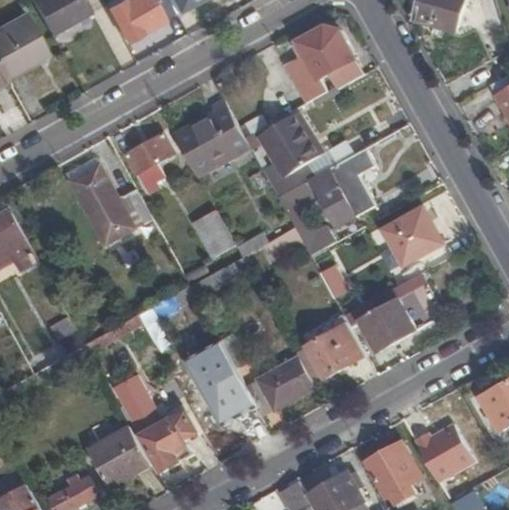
[(29,0),(48,32),(87,10),(81,0),(29,0)]
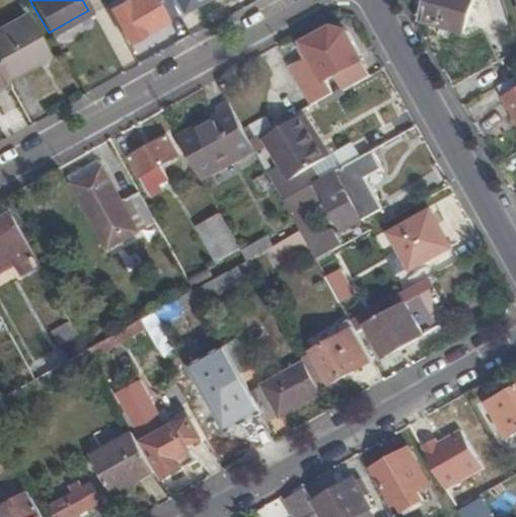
[(122,42),(175,12),(167,0),(115,0),(102,7),(122,42)]
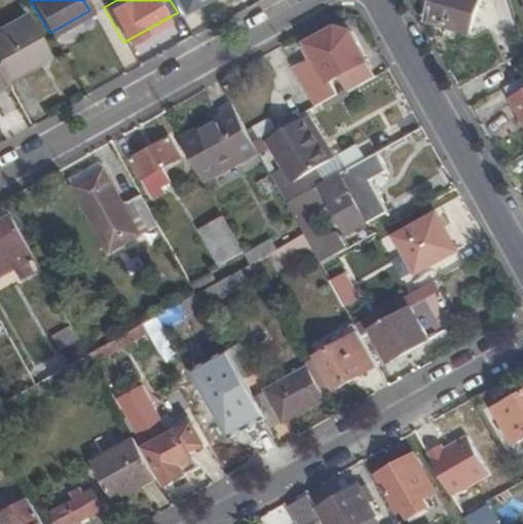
[(189,5),(185,0),(170,0),(178,12),(189,5)]
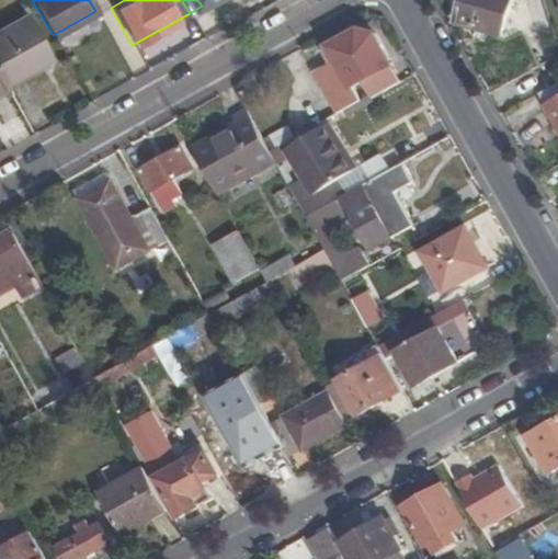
[(457,0),(453,19),(499,33),(508,0),(457,0)]
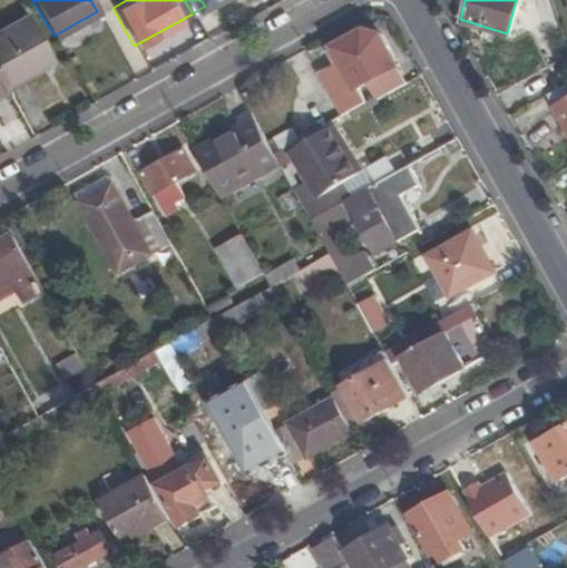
[(22,11),(0,22),(0,80),(29,65),(33,70),(49,60),(22,11)]
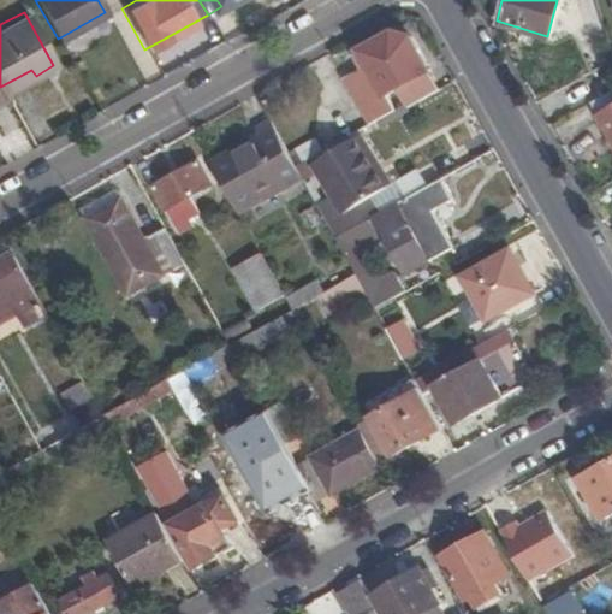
[(350,93),(367,124),(402,104),(403,107),(437,88),(406,34),(390,33),(351,54),(360,68),(342,77),(350,93)]
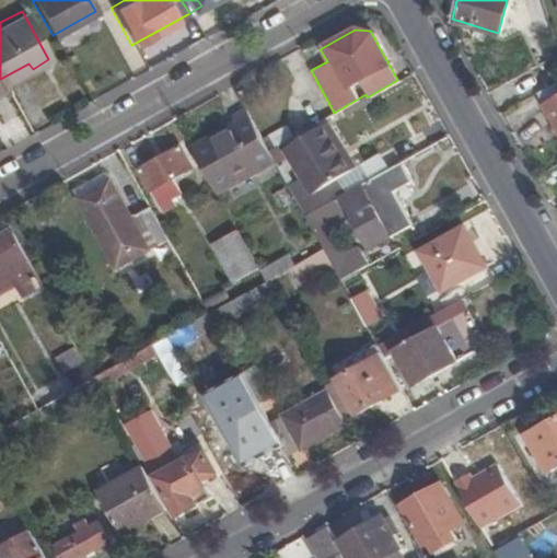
[(556,81),(537,92),(556,126),(556,81)]
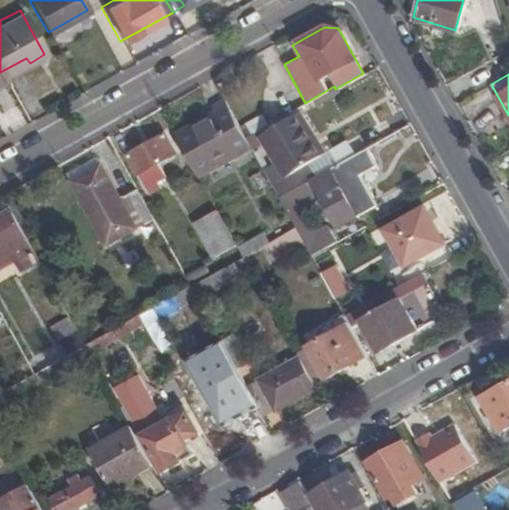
[(305,103),(291,77),(273,86),(288,112),(305,103)]
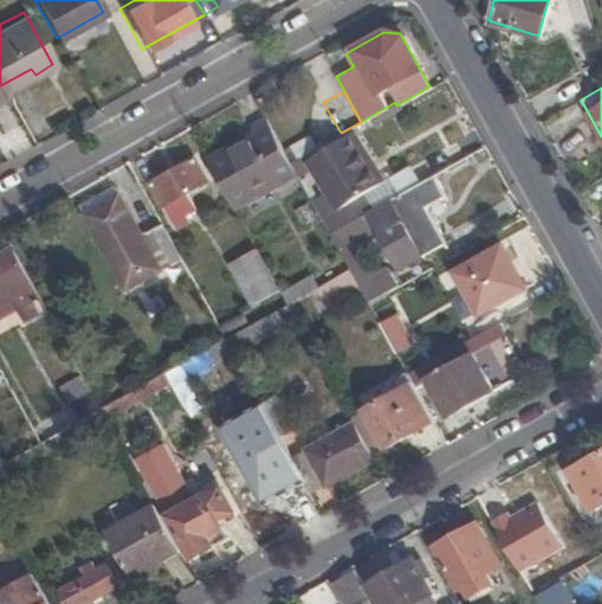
[(232,207),(295,172),(289,161),(282,148),(265,119),(251,126),(254,133),(206,160),(232,207)]
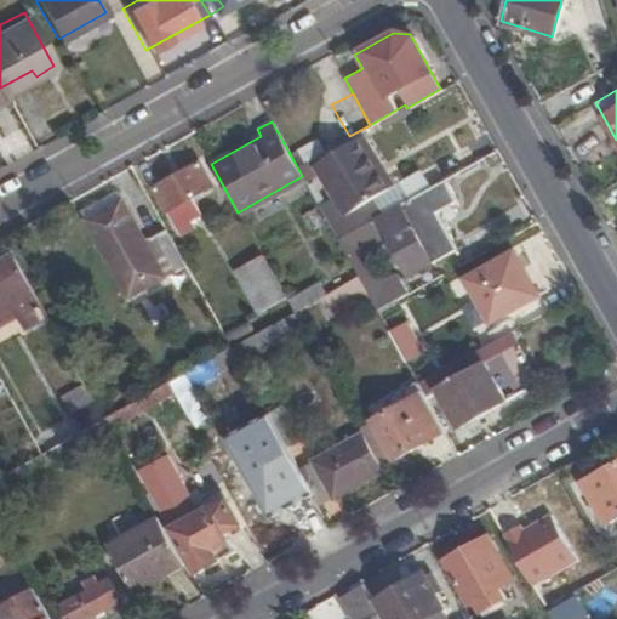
[(312,138),(289,152),(296,165),(320,153),(312,138)]
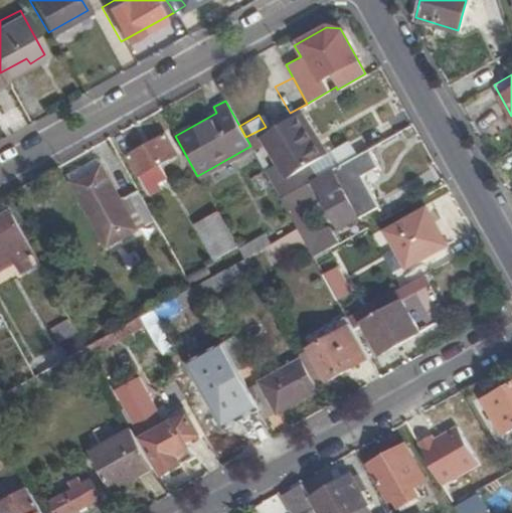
[(291,134),(301,128),(295,117),(284,123),(291,134)]
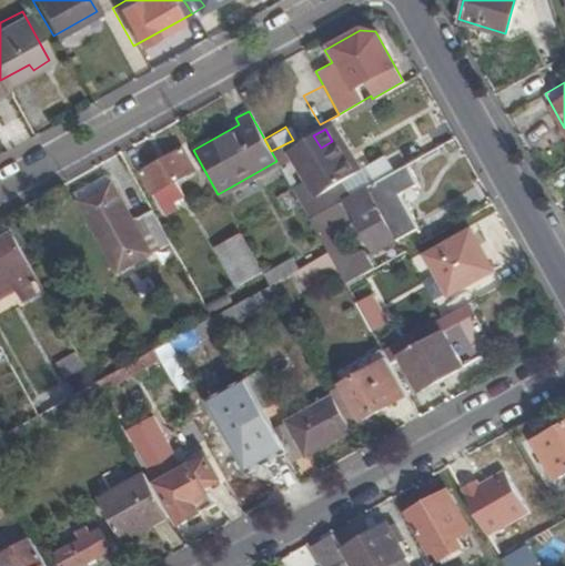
[(351,173),(332,141),(321,148),(313,135),(289,148),(306,179),(292,188),(309,216),(345,196),(347,195),(339,181),(351,173)]
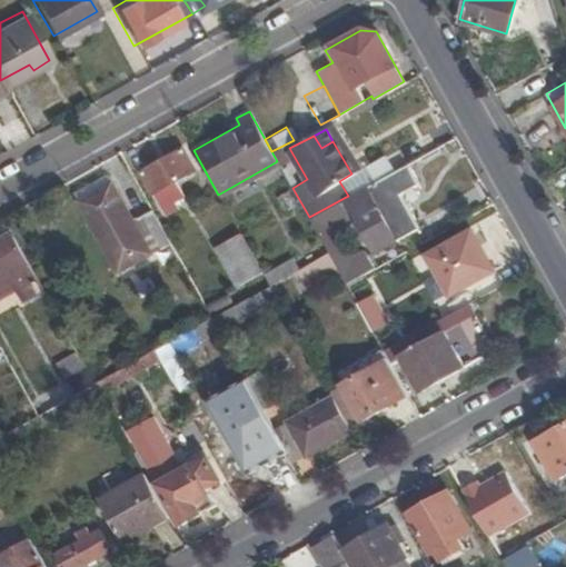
[(140,172),(160,208),(172,201),(182,196),(176,182),(195,171),(182,149),(140,172)]
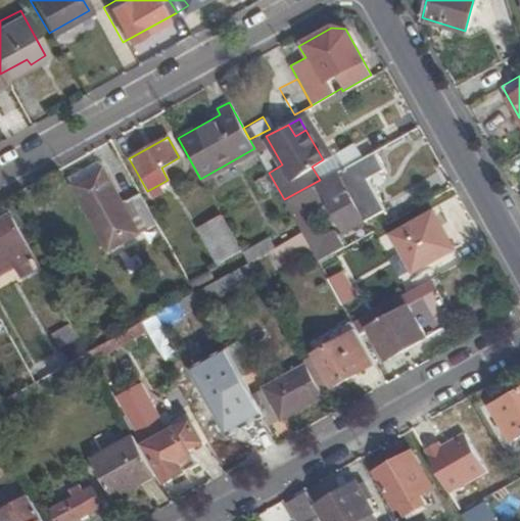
[(319,183),(318,181),(284,199),(301,232),(310,245),(318,261),(340,247),(329,230),(318,237),(302,209),(326,196),(344,230),(380,209),(364,179),(381,170),(372,154),(319,183)]
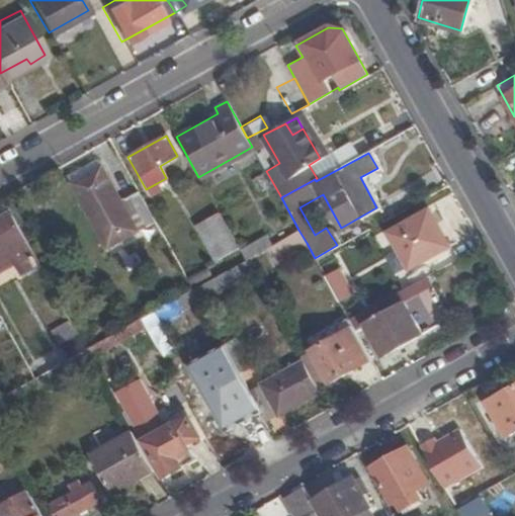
[(70,183),(99,167),(94,159),(66,175),(70,183)]
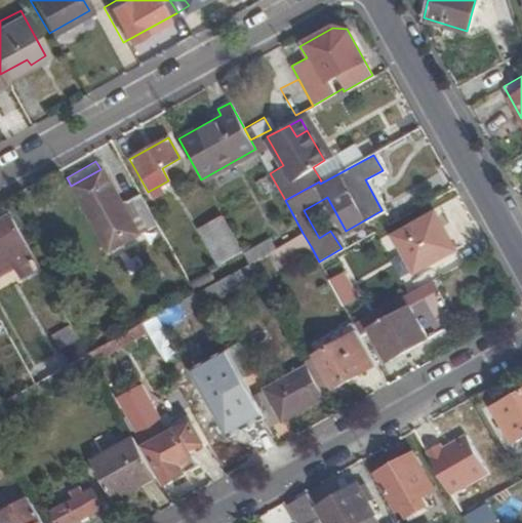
[(101,169),(71,186),(108,249),(155,223),(139,195),(127,201),(133,213),(127,217),(120,205),(101,169)]
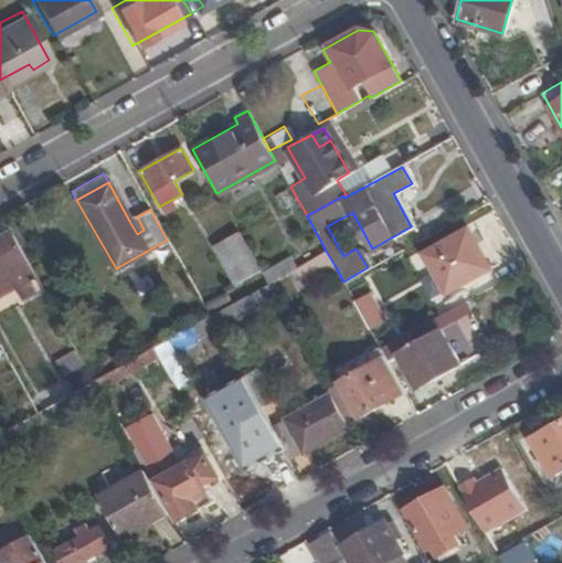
[(176,208),(171,200),(159,206),(163,214),(176,208)]
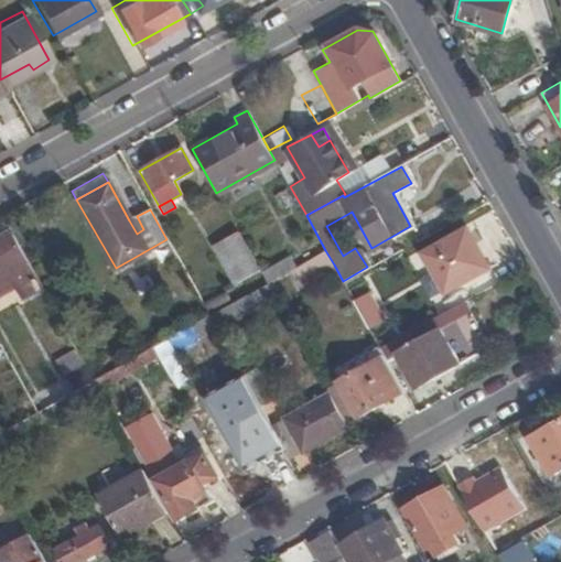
[(143,229),(137,216),(129,220),(137,234),(143,229)]
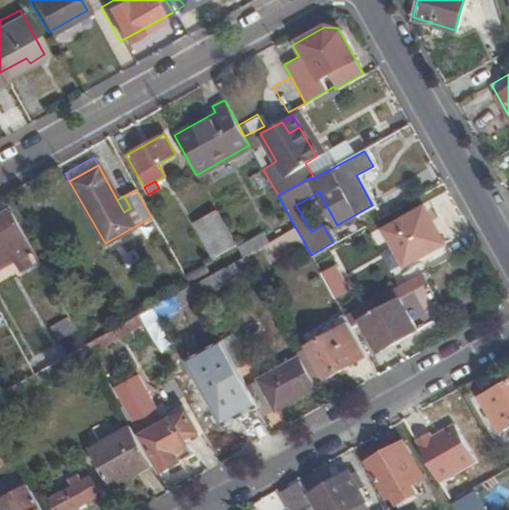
[(384,229),(403,266),(445,243),(425,207),(384,229)]
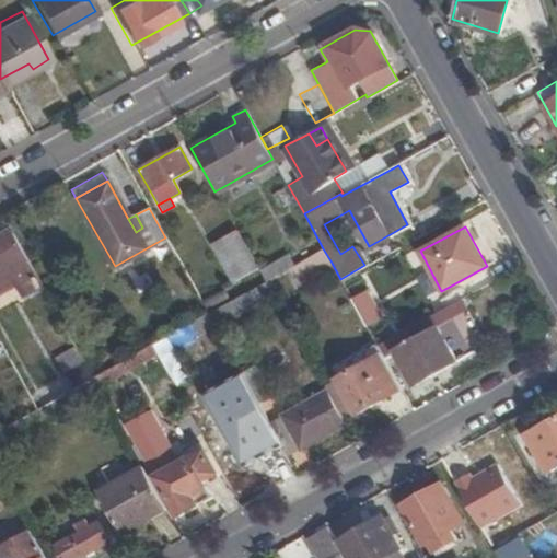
[(232,280),(257,266),(235,229),(210,243),(232,280)]
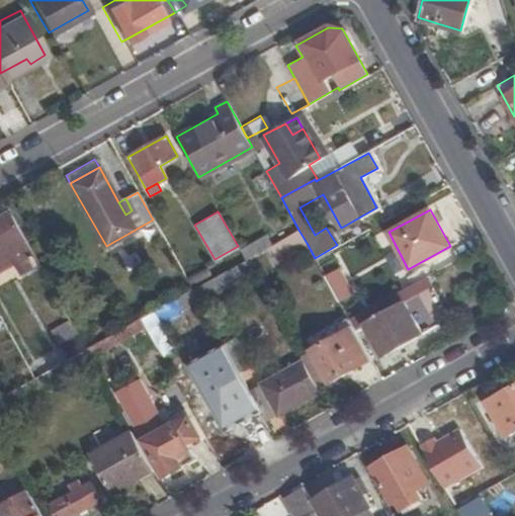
[(31,265),(38,261),(14,217),(0,224),(0,267),(24,254),(31,265)]
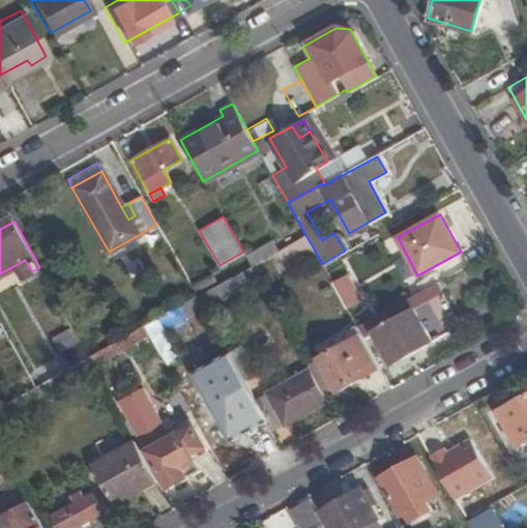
[(284,265),(314,248),(305,235),(271,254),(273,257),(279,255),(284,265)]
